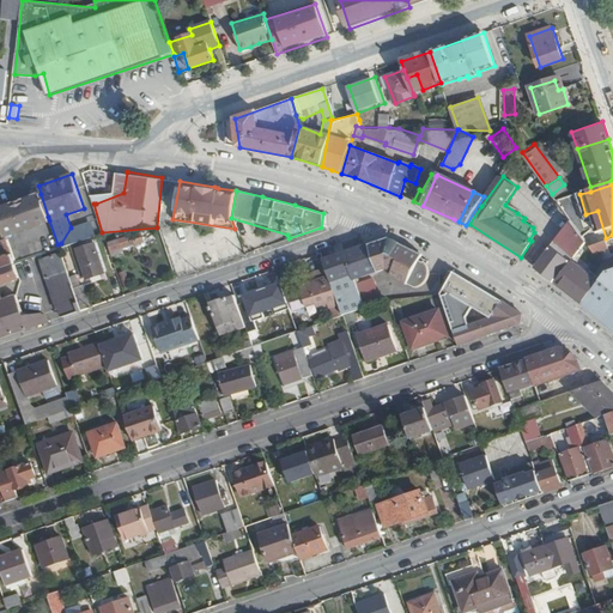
[(0,207),(0,222),(4,231),(4,232),(48,217),(41,194),(26,198),(28,201),(25,202),(24,199),(13,204),(14,206),(12,207),(11,204),(0,207)]
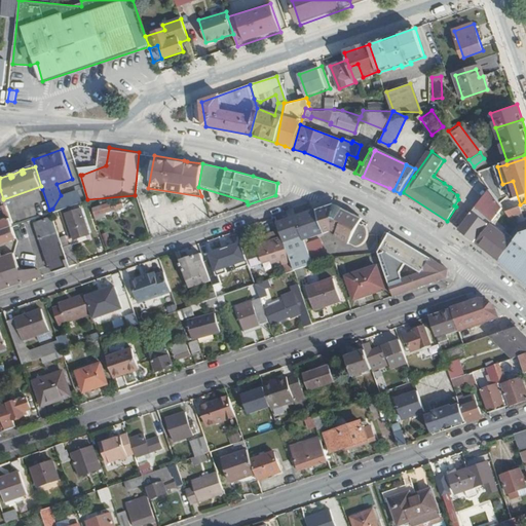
[(41,186),(3,199),(4,202),(42,189),(41,186)]
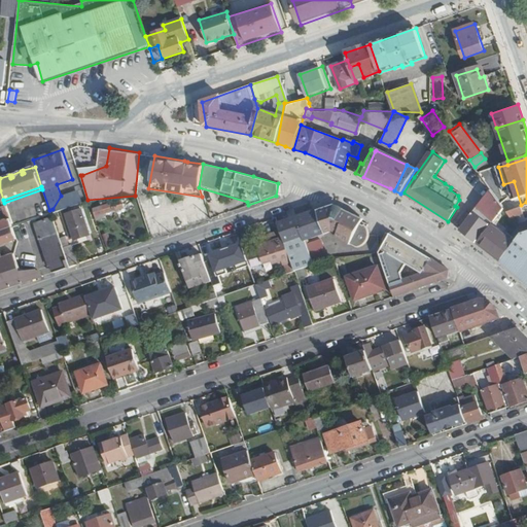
[(50,212),(82,202),(78,189),(61,196),(53,209),(49,210),(50,212)]
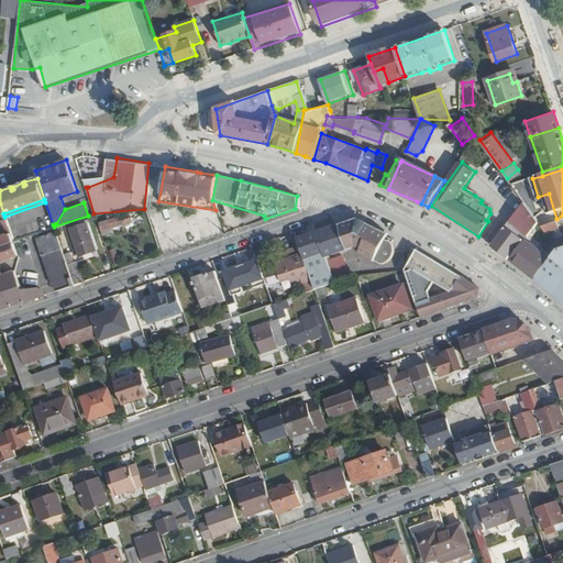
[(510,220),(527,238),(538,222),(525,202),(510,220)]
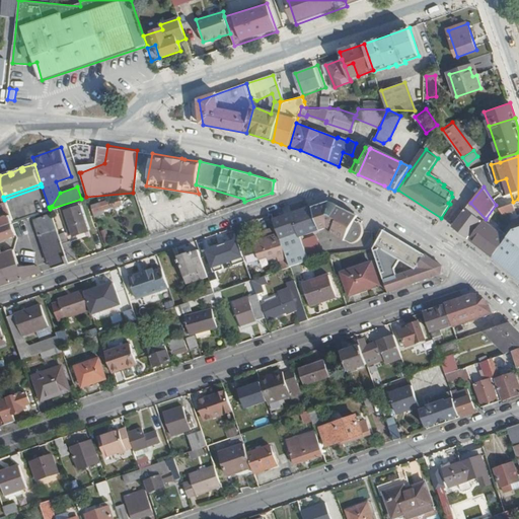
[(91,201),(93,211),(122,207),(121,201),(100,204),(99,200),(91,201)]
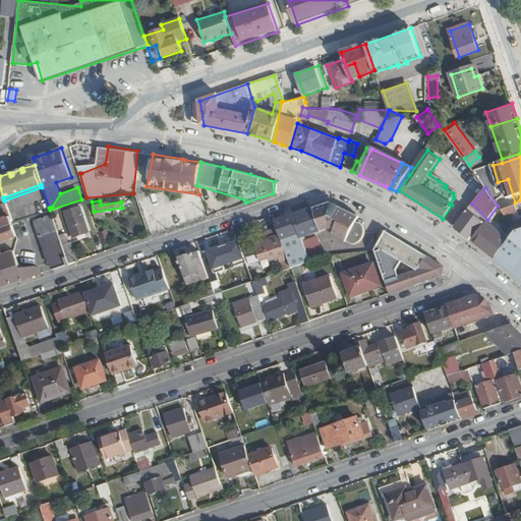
[(323,205),(317,206),(313,207),(322,231),(329,229),(334,232),(332,235),(347,244),(348,243),(353,247),(356,247),(358,246),(361,245),(363,243),(365,241),(366,238),(366,235),(365,230),(364,230),(366,227),(368,225),(359,220),(359,219),(345,211),(337,207),(333,205),(330,205),(327,205),(323,205)]
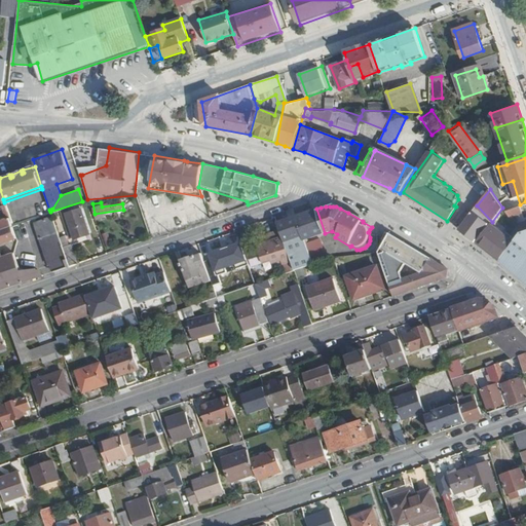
[(509,218),(523,214),(521,207),(506,211),(509,218)]
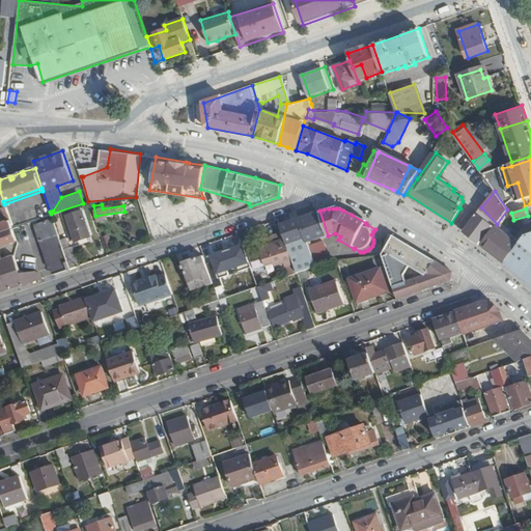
[(60,213),(70,239),(74,238),(75,240),(89,234),(81,210),(68,214),(67,210),(60,213)]
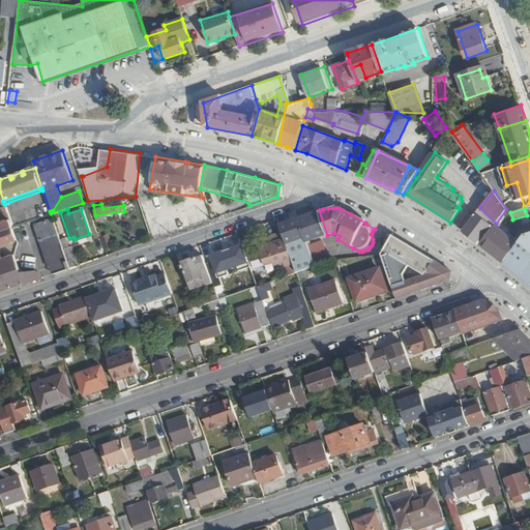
[(308,232),(312,240),(327,235),(319,210),(295,218),(300,234),(302,234),(308,232)]
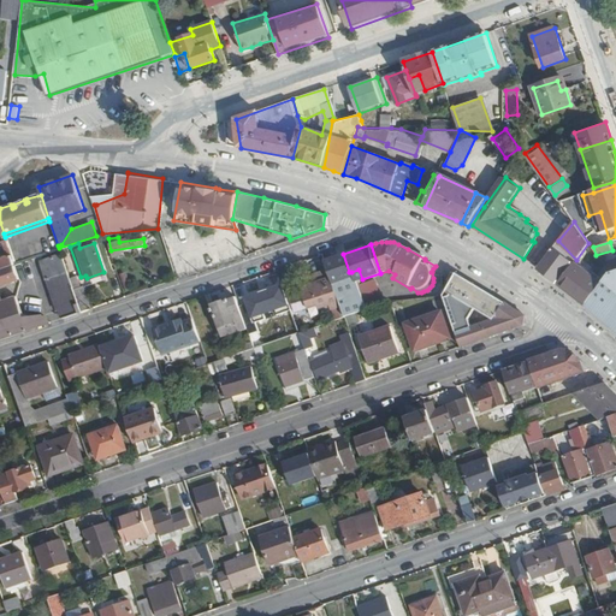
[(426,256),(408,247),(408,249),(425,259),(425,260),(436,266),(438,264),(426,256)]
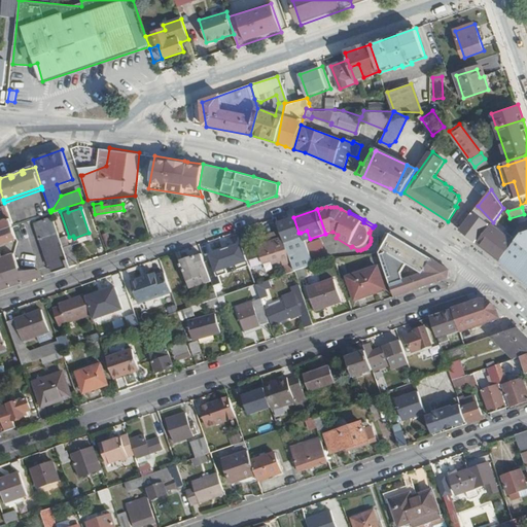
[(461,226),(459,229),(459,230),(464,233),(477,242),(489,225),(472,212),(469,216),(461,226)]
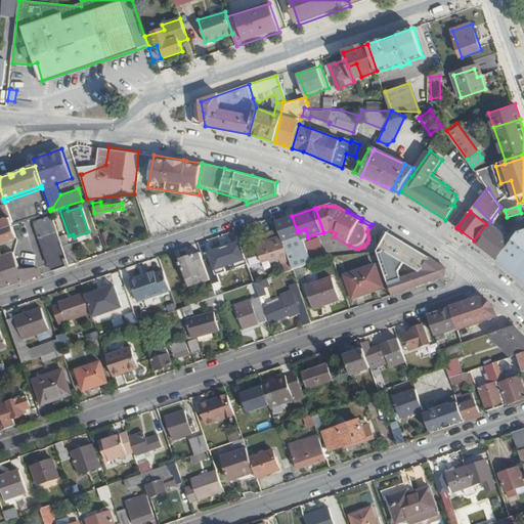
[(467,215),(463,212),(454,222),(459,225),(467,215)]
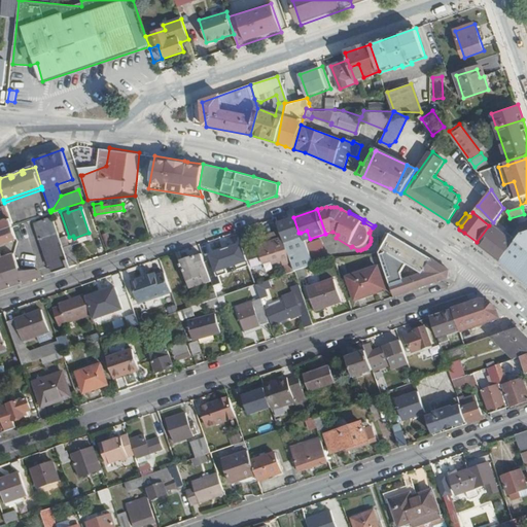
[(38,238),(39,238),(48,266),(53,272),(69,267),(60,239),(58,233),(53,217),(33,224),(38,238)]
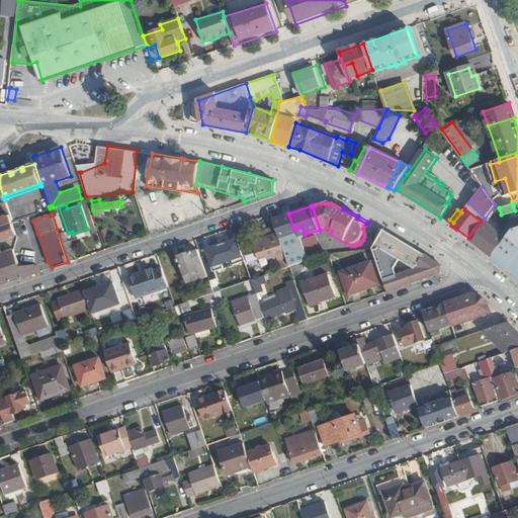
[(289,266),(299,262),(305,261),(293,229),(288,213),(272,219),(275,226),(277,233),(285,257),(289,266)]
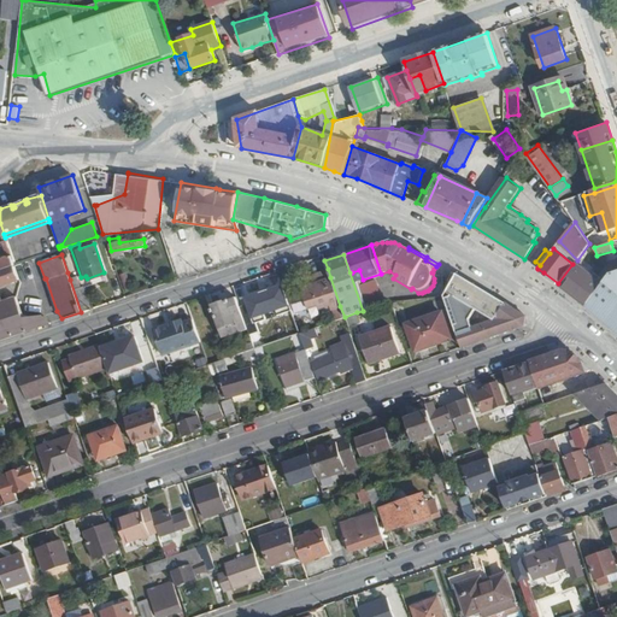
[(11,256),(0,258),(0,269),(15,264),(11,256)]
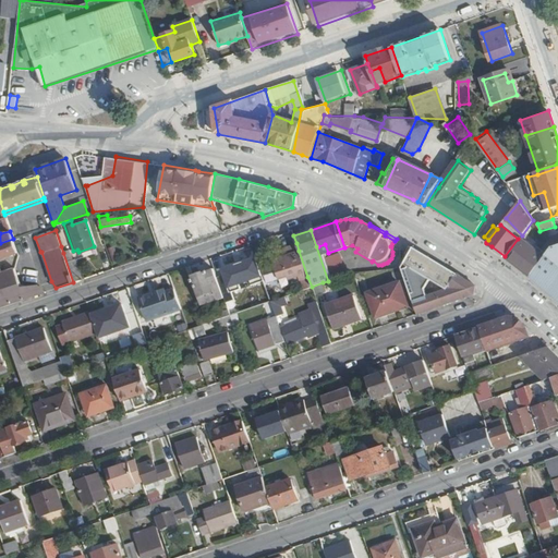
[(557,234),(547,239),(553,246),(557,244),(557,234)]
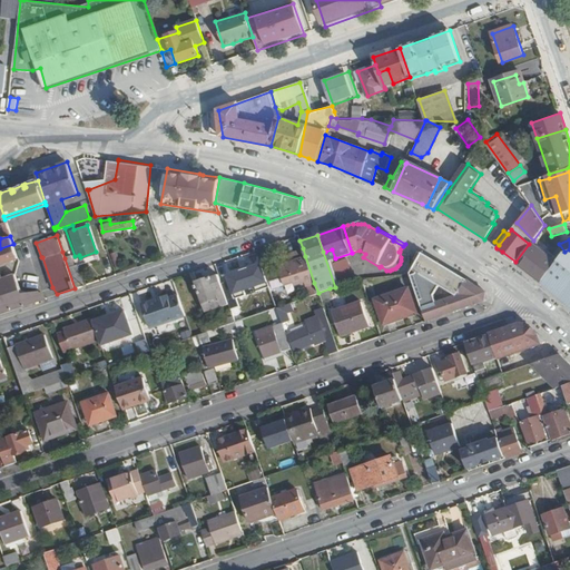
[(533,244),(518,264),(543,282),(557,262),(533,244)]
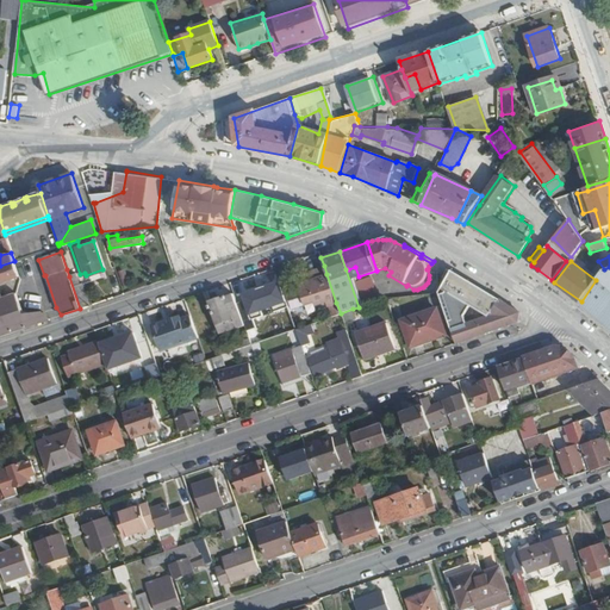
[(0,267),(0,280),(13,277),(19,274),(14,262),(0,267)]
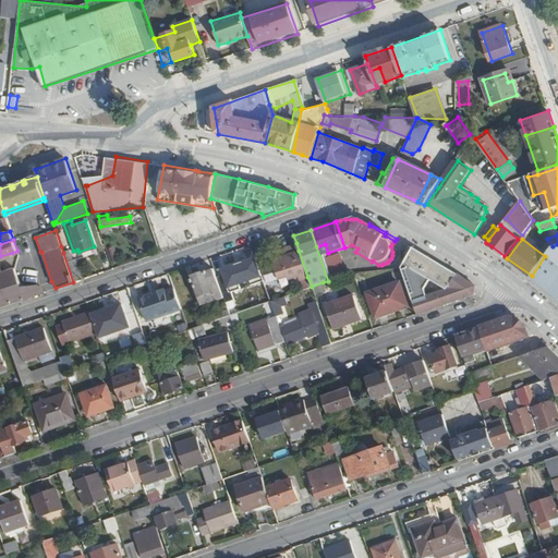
[(263,268),(267,282),(288,275),(289,278),(296,276),(298,280),(302,279),(307,277),(299,251),(296,243),(279,249),(282,257),(274,261),(275,264),(263,268)]
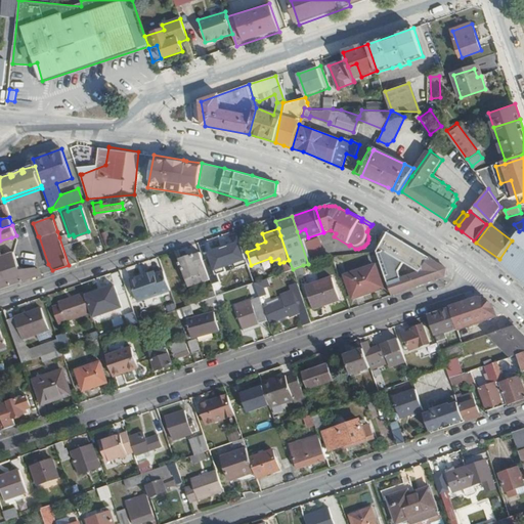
[(498,260),(523,281),(523,229),(519,231),(512,241),(499,259),(498,260)]
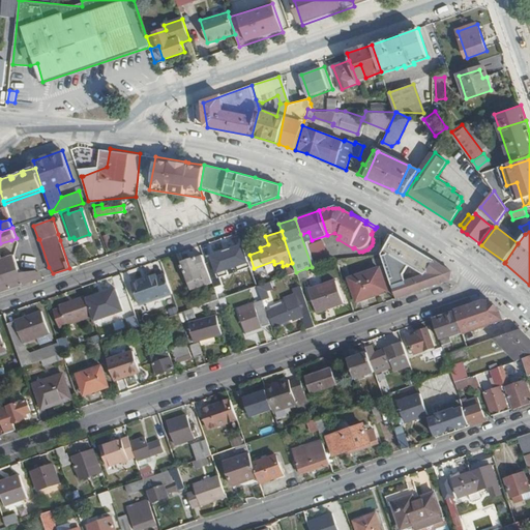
[(381,255),(391,285),(405,281),(403,274),(409,265),(423,274),(433,261),(392,236),(381,253),(381,255)]
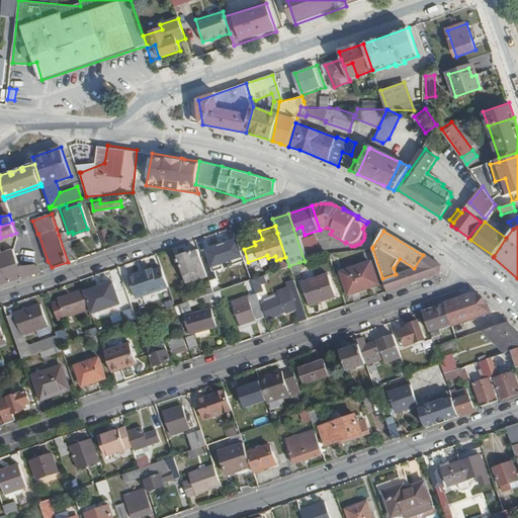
[(59,235),(68,262),(77,259),(70,240),(68,241),(65,233),(59,235)]
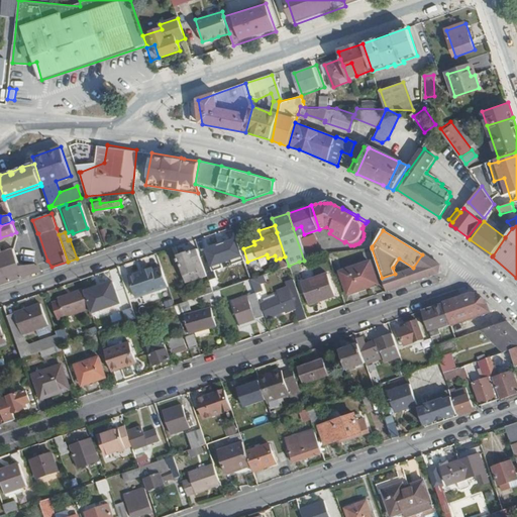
[(309,247),(320,243),(316,232),(305,236),(309,247)]
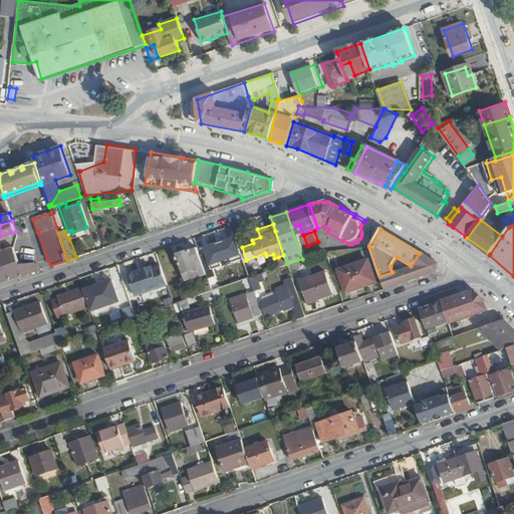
[(224,238),(229,252),(236,250),(232,235),(224,238)]
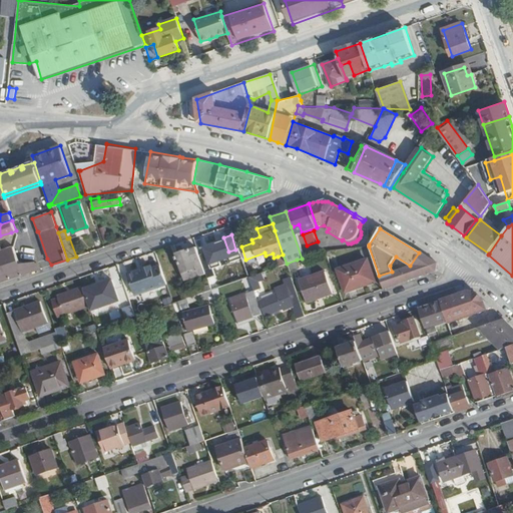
[(196,247),(200,259),(207,257),(210,265),(219,262),(210,236),(194,241),(196,247)]
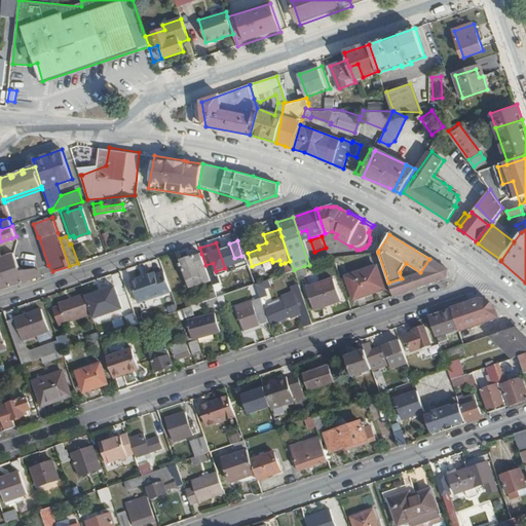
[(0,289),(24,282),(41,275),(36,270),(21,272),(14,254),(2,258),(0,253),(0,289)]
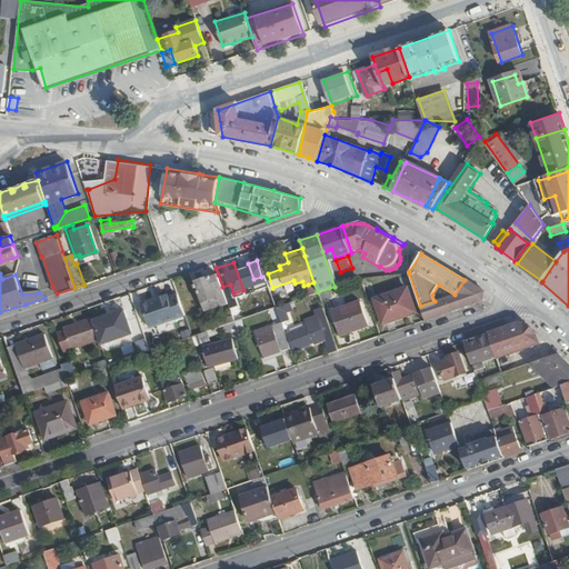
[(196,281),(202,305),(201,305),(206,315),(228,306),(222,287),(218,275),(196,281)]
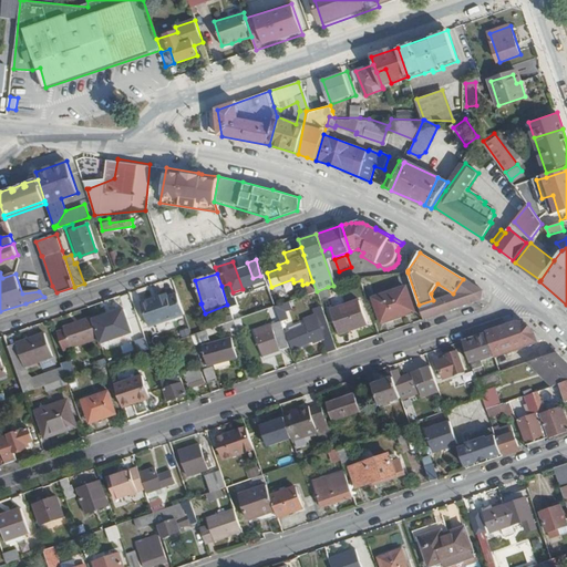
[(419,305),(423,319),(482,299),(481,291),(478,289),(463,279),(453,294),(433,300),(419,305)]
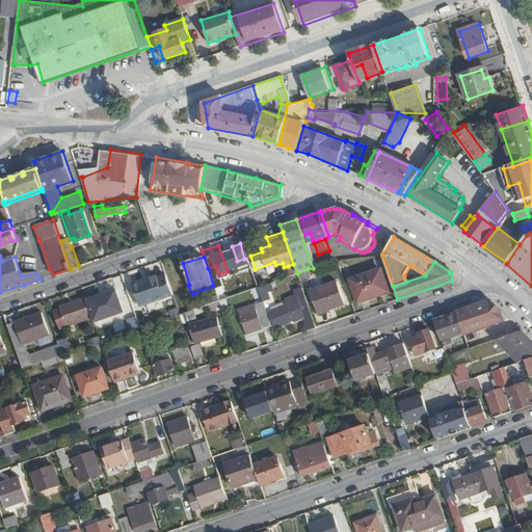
[(293,264),(288,266),(291,275),(297,273),(293,264)]
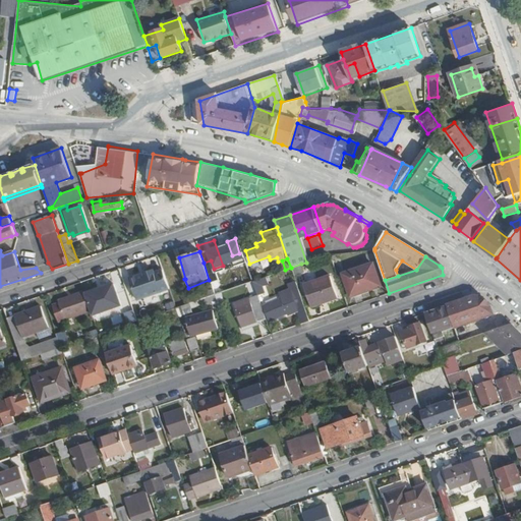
[(344,274),(351,295),(380,285),(372,264),(344,274)]
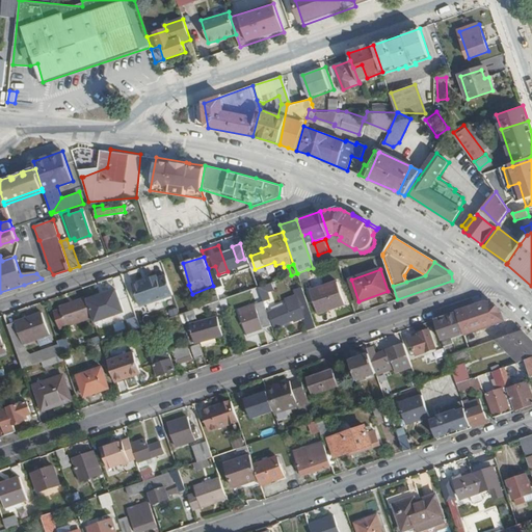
[(173,295),(166,274),(157,277),(157,275),(147,278),(148,281),(140,284),(139,282),(132,284),(139,306),(173,295)]
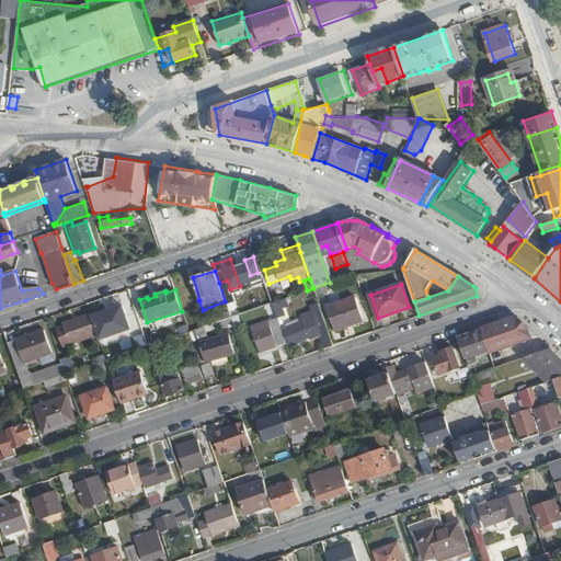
[(272,302),(277,318),(279,324),(285,323),(279,305),(288,301),(287,297),(272,302)]
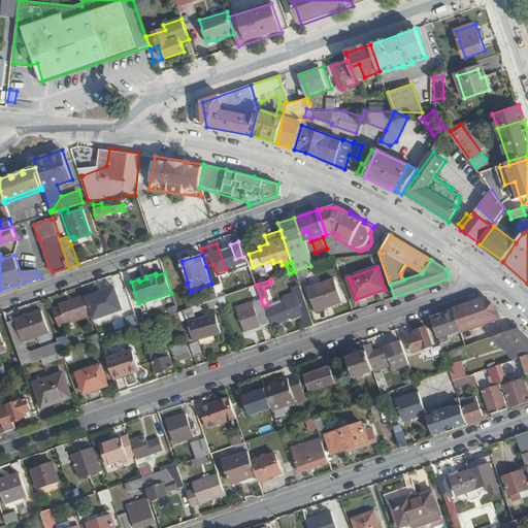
[(307,289),(315,310),(341,301),(334,279),(307,289)]
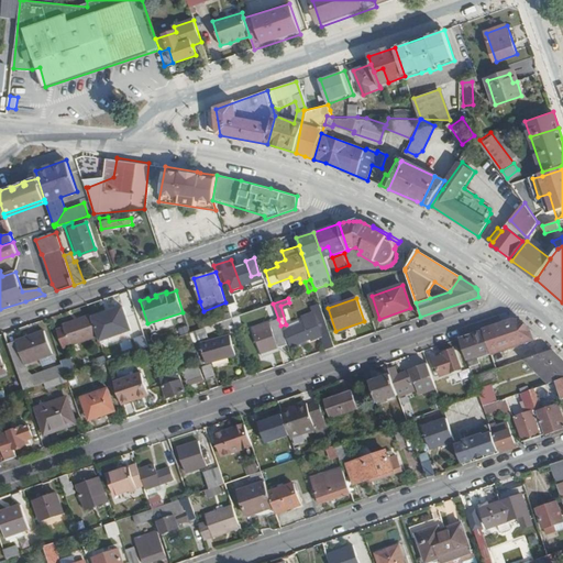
[(319,304),(311,307),(313,312),(321,335),(326,350),(333,346),(319,304)]
